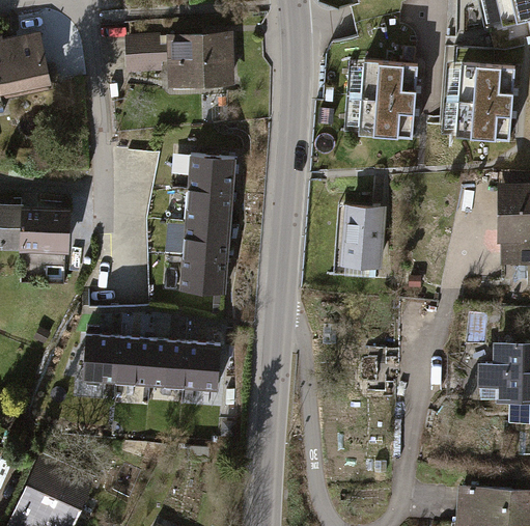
[(529,0),(502,0),(508,24),(529,18),(529,0)]
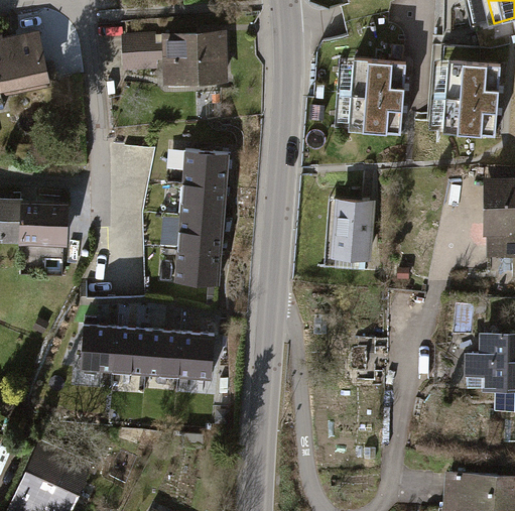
[(166,77),(228,77),(228,26),(171,26),(171,47),(161,47),(161,34),(127,34),(127,66),(166,66),(166,77)]
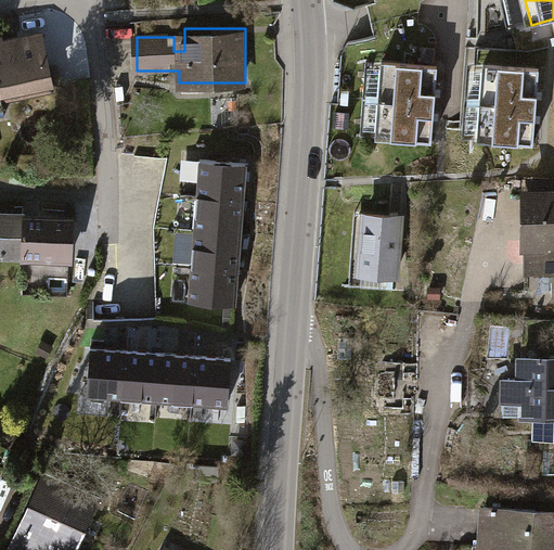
[(0,104),(61,90),(48,29),(0,40),(0,104)]
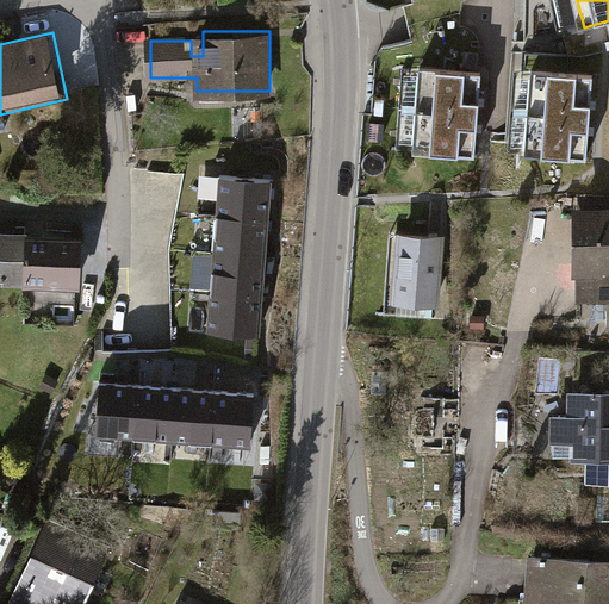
[(595,74),(528,72),(524,161),(592,163),(595,74)]
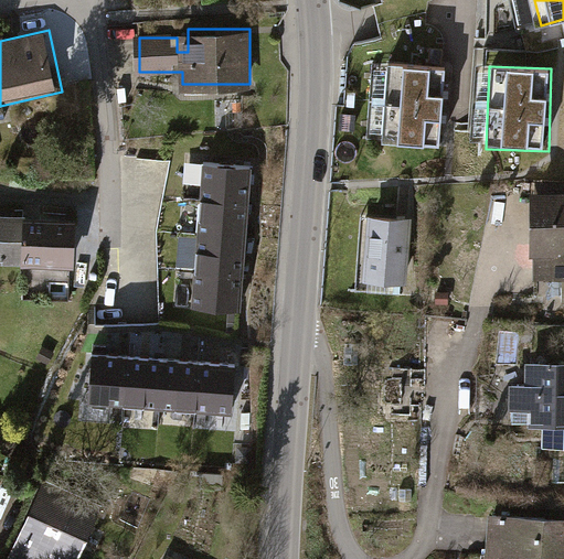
[(444,71),(390,67),(384,146),(438,149),(444,71)]
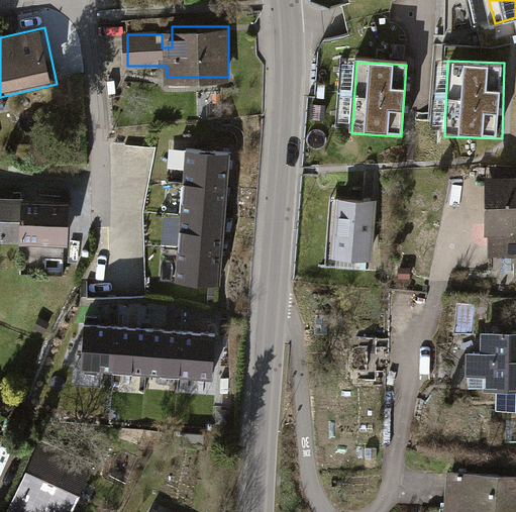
[(220,287),(230,157),(188,152),(178,284),(220,287)]
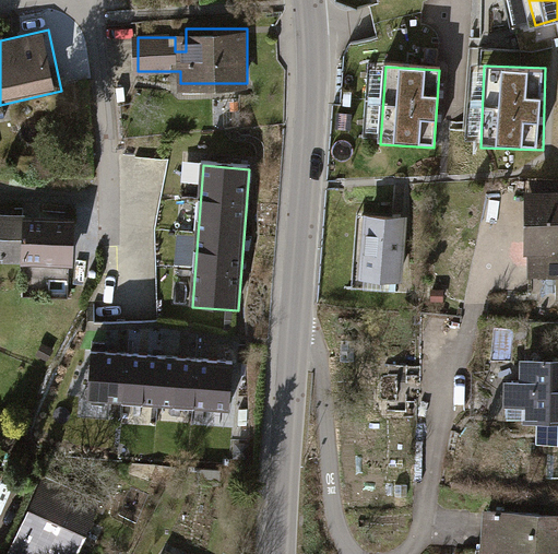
[(557,193),(532,193),(530,281),(557,281),(557,193)]
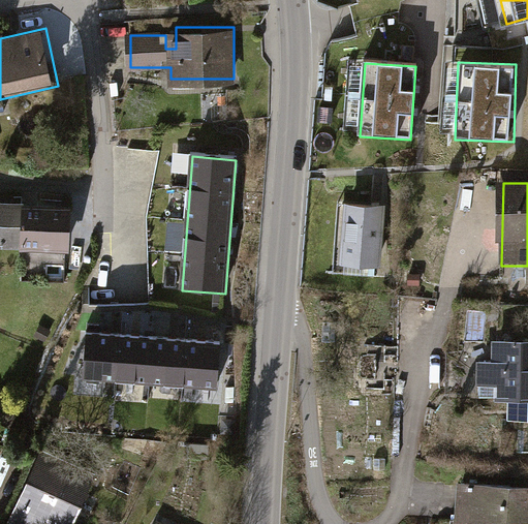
[(0,249),(68,253),(71,207),(0,203),(0,249)]
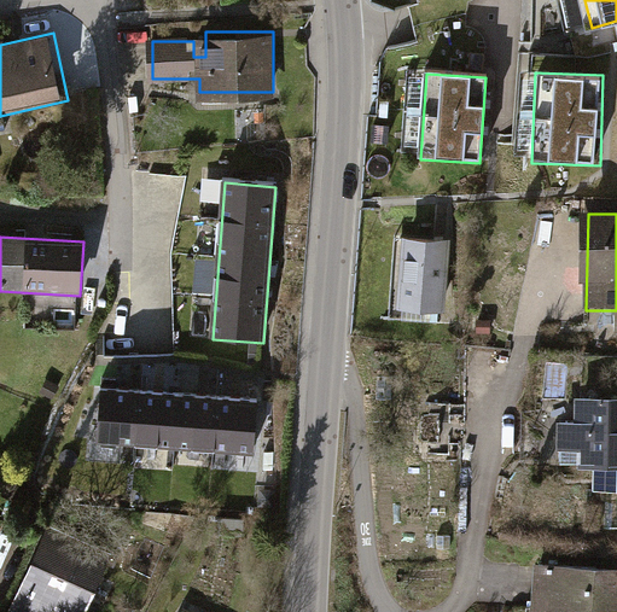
[(443,248),(393,243),(385,322),(436,327),(443,248)]
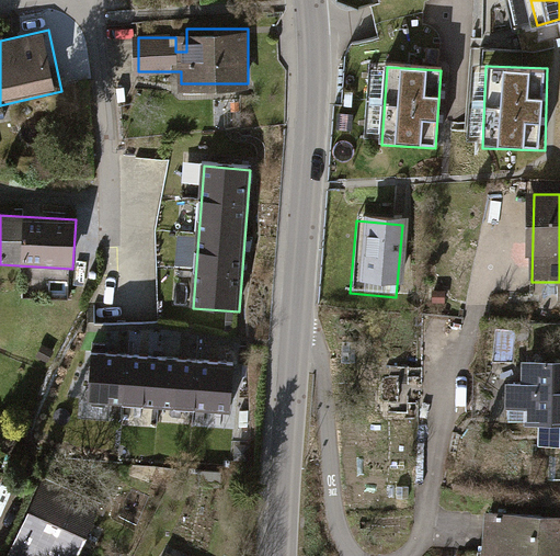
[(235,367),(92,358),(89,403),(231,413),(235,367)]
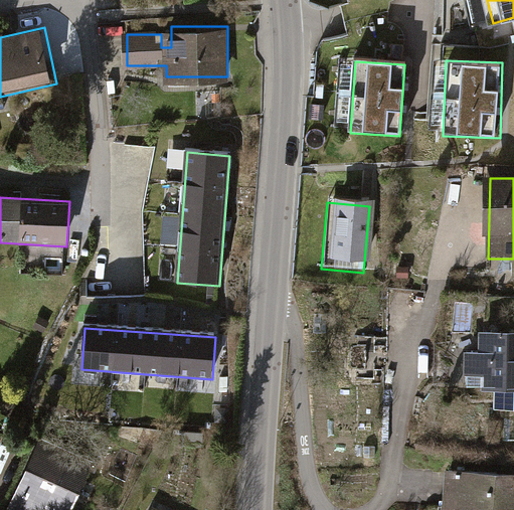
[(513,330),(487,331),(487,351),(466,351),(466,374),(485,374),(485,389),(503,389),(503,410),(513,410),(513,330)]
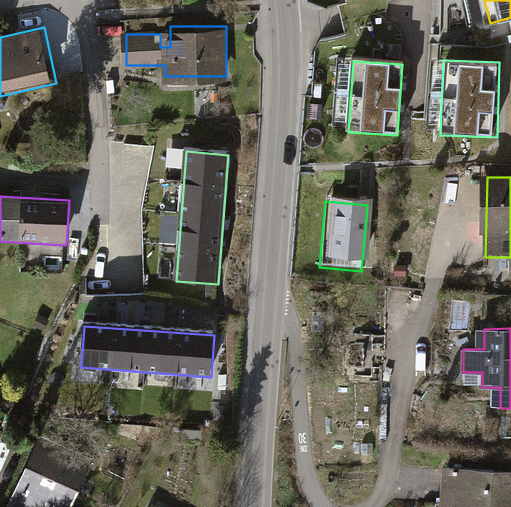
[(73,506),(94,457),(42,436),(13,506),(73,506)]
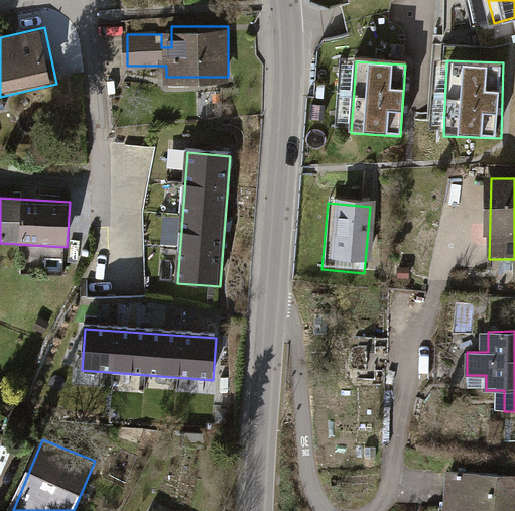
[(514,510),(514,475),(453,469),(448,510),(514,510)]
